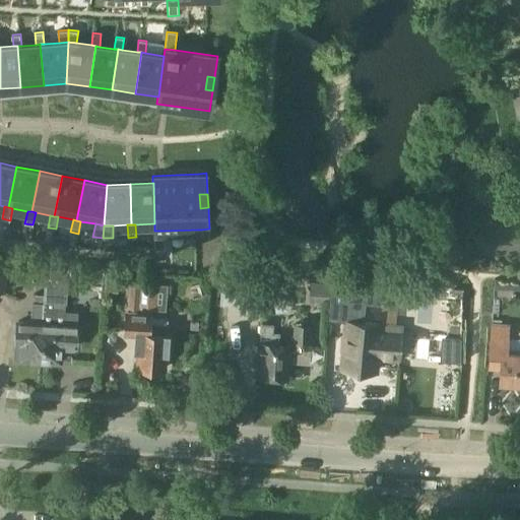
[(156,232),(154,231),(155,248),(166,248),(165,231),(156,232)]
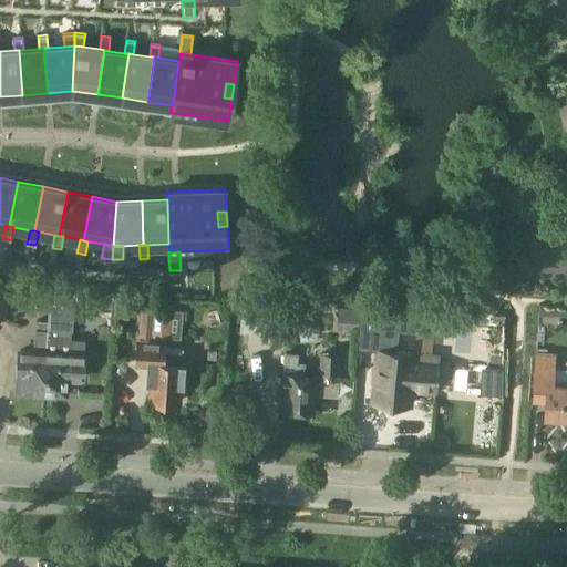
[(85,340),(65,338),(68,303),(74,303),(75,287),(51,286),(50,295),(48,332),(47,343),(47,352),(43,392),(65,394),(66,377),(82,379),(85,340)]
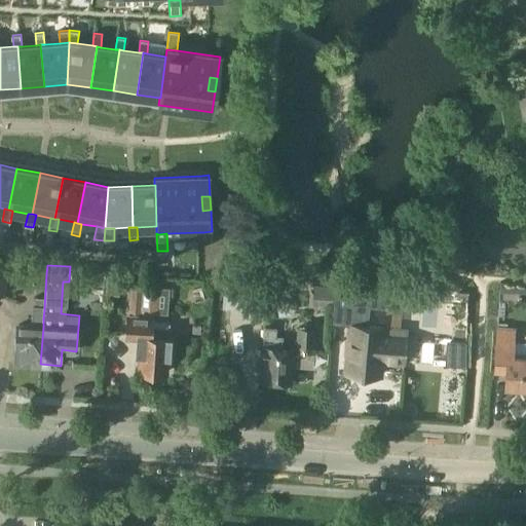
[(293,286),(256,283),(239,282),(238,305),(254,306),(265,307),(266,293),(293,295),(293,286)]
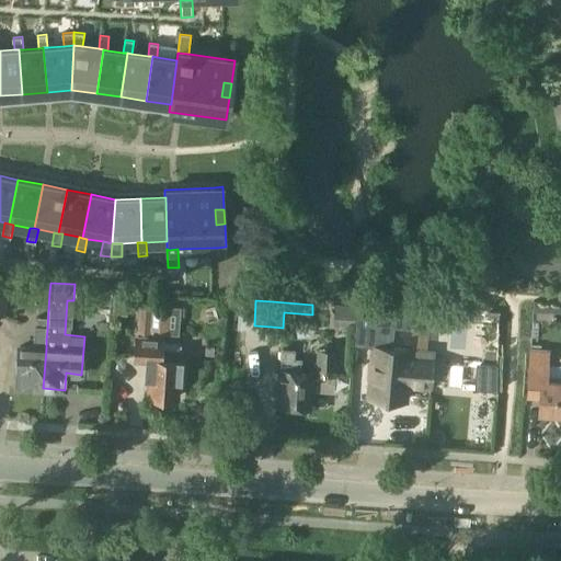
[(129,302),(115,301),(115,312),(128,313),(129,302)]
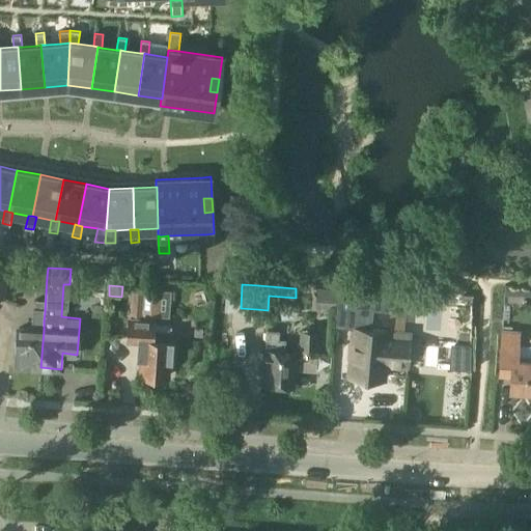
[(141,358),(140,374),(147,374),(149,379),(158,380),(160,375),(166,376),(168,359),(170,359),(172,340),(170,340),(171,326),(168,323),(154,320),(152,320),(154,315),(156,316),(158,291),(132,289),(130,318),(129,318),(127,340),(128,340),(138,341),(137,358),(141,358)]
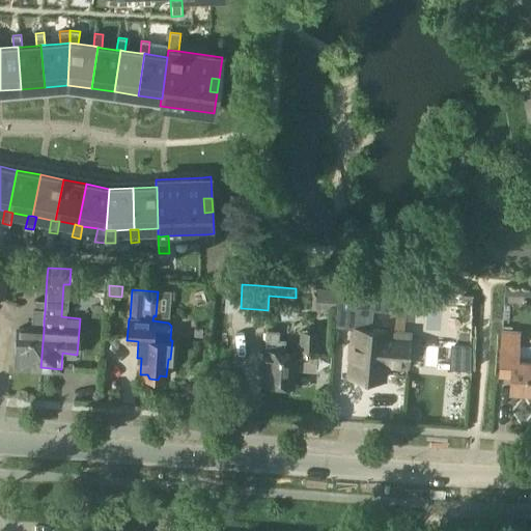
[(318,289),(315,330),(333,331),(336,290),(318,289)]
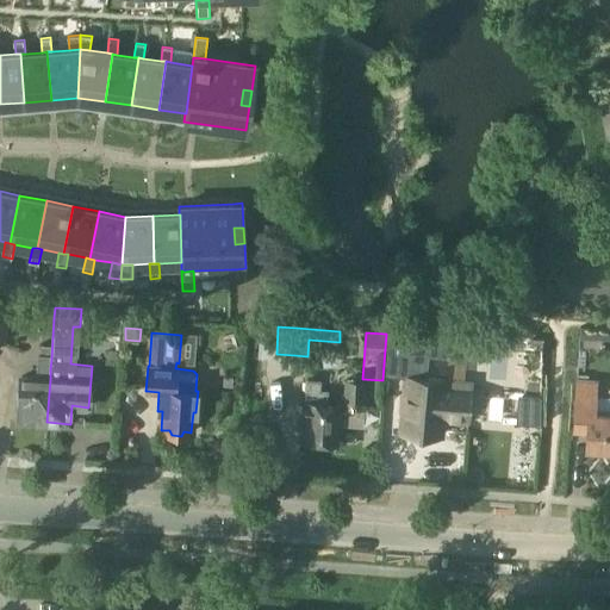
[(436,335),(434,353),(459,356),(461,338),(436,335)]
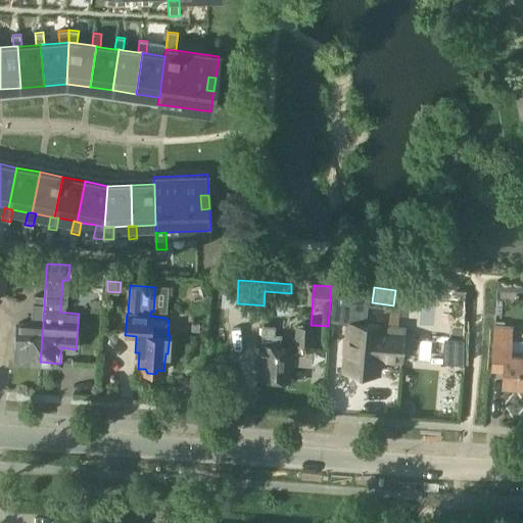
[(32,305),(32,316),(43,317),(44,306),(32,305)]
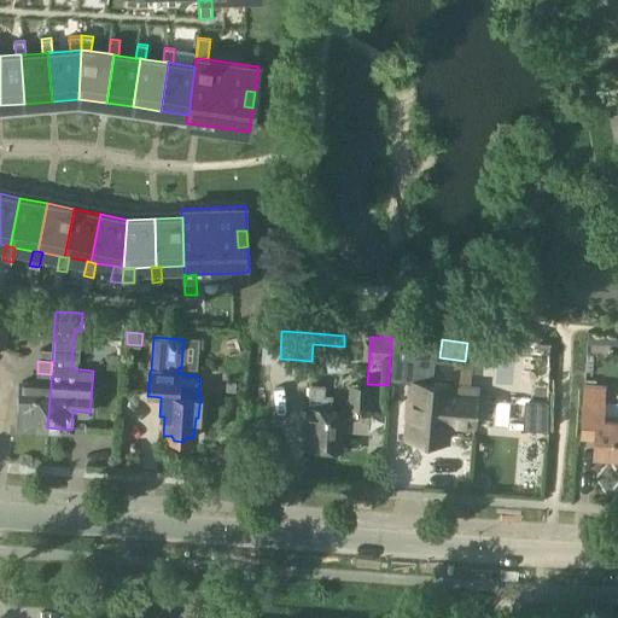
[(453,383),(413,379),(410,400),(408,400),(407,418),(409,418),(407,438),(447,442),(449,419),(456,419),(456,424),(474,425),(476,421),(476,418),(478,418),(481,402),(477,401),(478,397),(478,395),(452,392),(453,383)]
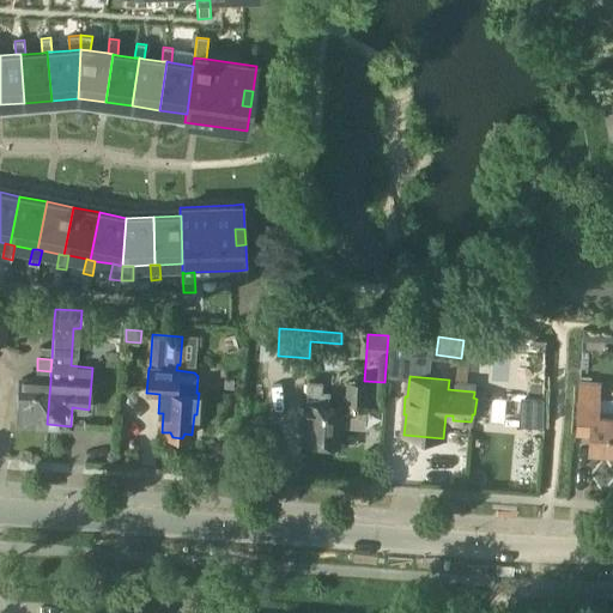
[(17,390),(20,393),(19,402),(18,402),(16,424),(31,425),(31,423),(47,424),(50,381),(22,378),(20,382),(17,383),(17,390)]
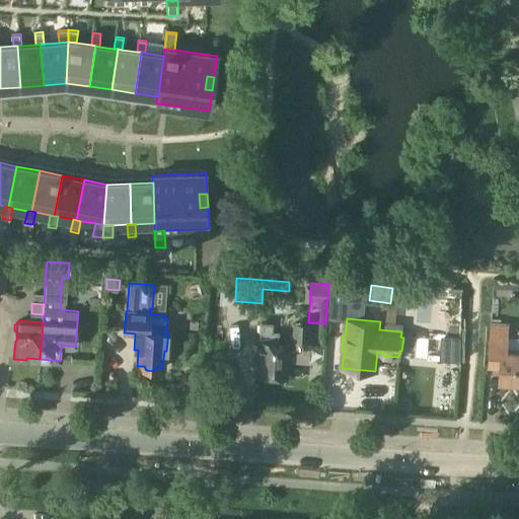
[(272,344),(273,324),(261,324),(260,343),(258,343),(257,354),(262,355),(260,374),(286,376),(287,360),(308,362),(310,325),(295,324),(293,345),(272,344)]
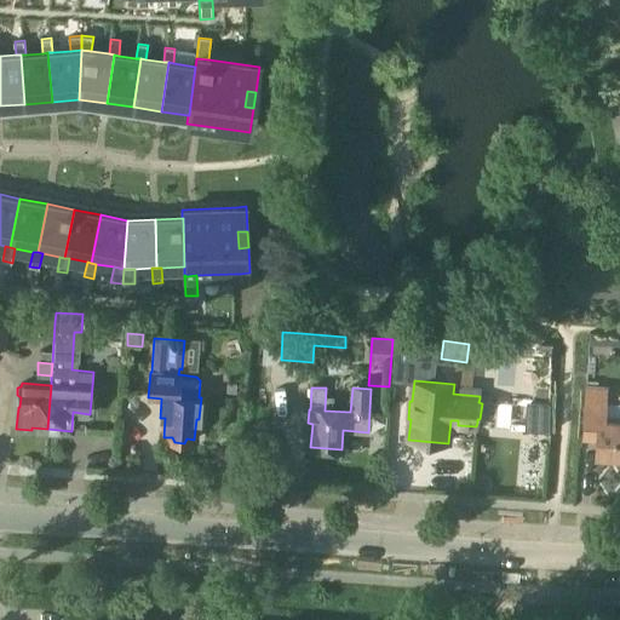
[(586,388),(583,435),(597,436),(596,455),(619,457),(619,402),(604,402),(606,389),(586,388)]
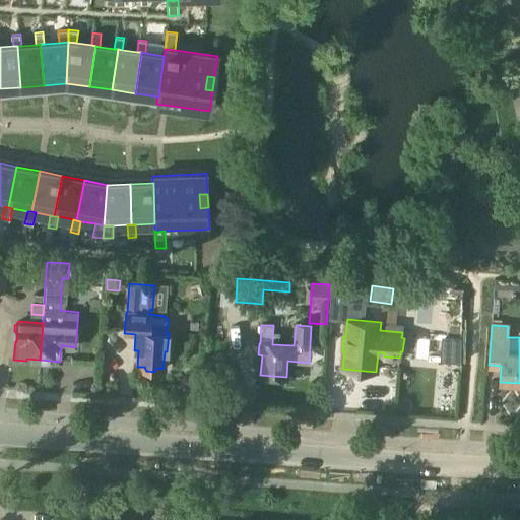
[(443,361),(461,362),(461,340),(444,339),(443,361)]
